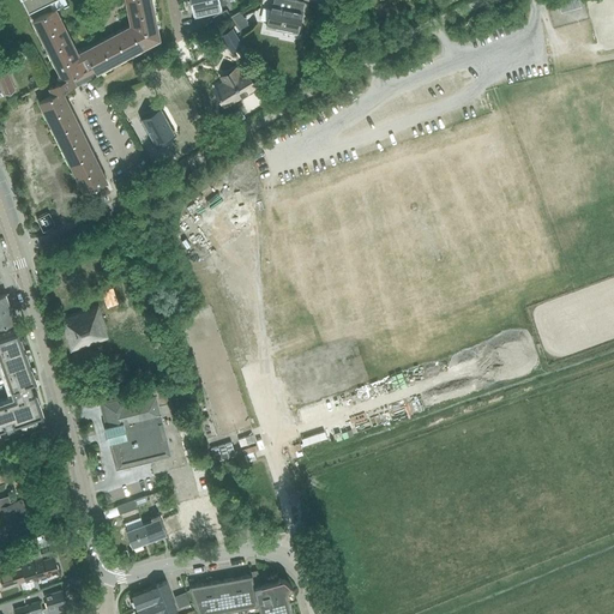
[(23,0),(29,11),(50,0),(23,0)]
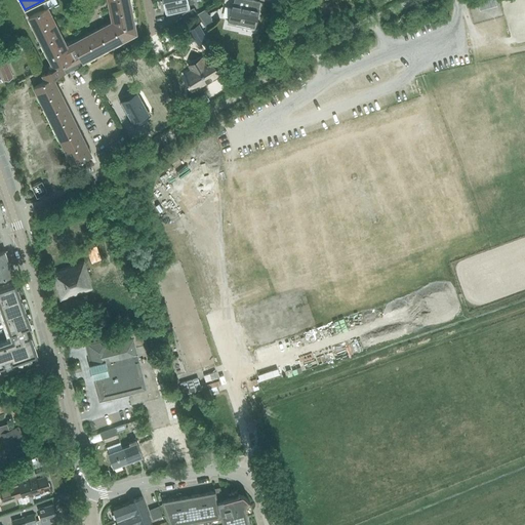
[(30,16),(28,17),(32,25),(53,69),(42,74),(45,81),(34,87),(72,164),(81,160),(89,156),(92,155),(57,85),(53,78),(62,74),(65,72),(66,73),(71,71),(70,70),(78,66),(82,64),(82,63),(136,33),(135,26),(129,0),(110,0),(115,19),(105,25),(67,45),(56,25),(49,9),(48,7),(30,16)]
